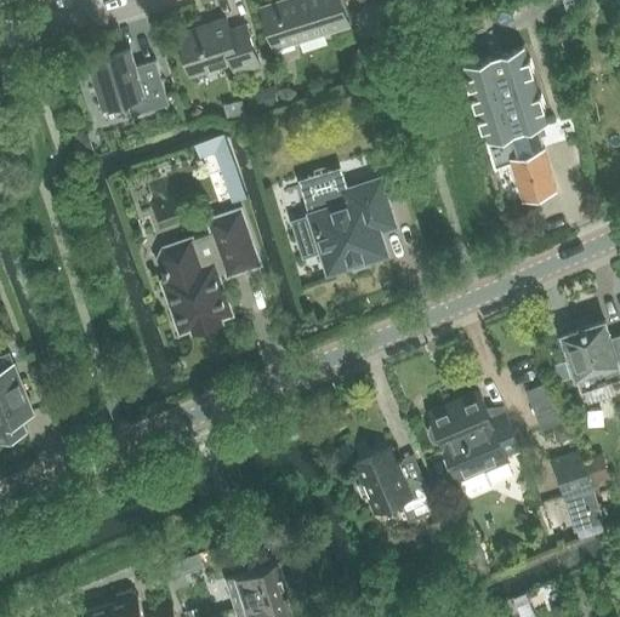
[(348,28),(339,0),(293,0),(261,11),(274,52),(348,28)]
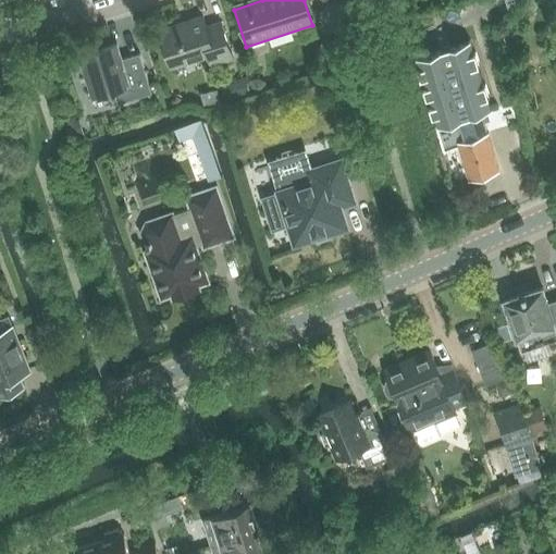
[(523,0),(504,0),(509,16),(524,1),(523,0)]
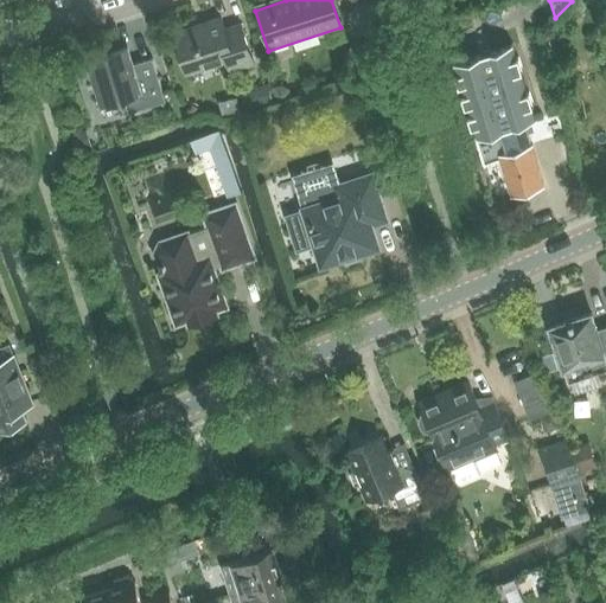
[(221,21),(173,37),(185,75),(225,63),(230,75),(253,68),(240,27),(224,32),(221,21)]
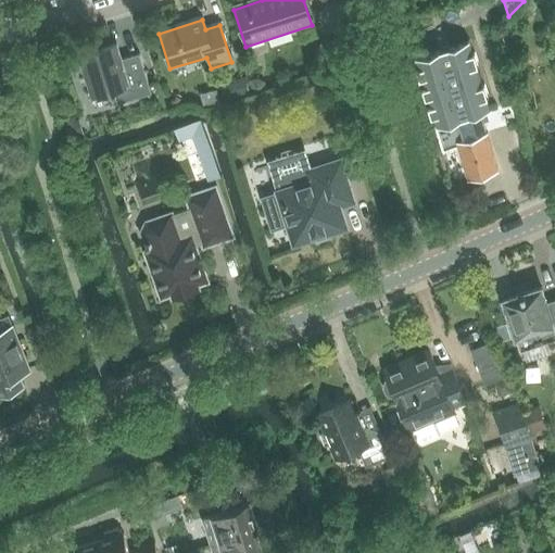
[(416,60),(414,60),(415,61),(417,71),(416,71),(419,80),(420,80),(421,84),(424,89),(423,90),(426,100),(427,99),(429,107),(429,109),(428,109),(431,118),(432,118),(434,127),(436,128),(434,128),(438,138),(439,141),(441,151),(442,151),(443,152),(442,152),(443,153),(444,153),(444,152),(457,148),(468,181),(497,173),(492,153),(487,135),(486,136),(486,135),(479,115),(488,112),(488,113),(490,113),(490,112),(487,100),(488,100),(483,87),(482,88),(479,76),(477,68),(478,68),(474,55),(472,55),(469,45),(469,44),(467,44),(468,46),(450,50),(449,51),(440,54),(439,53),(416,61),(416,60)]
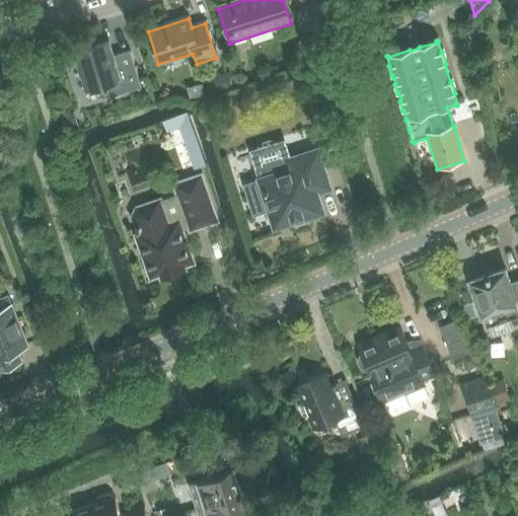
[(108,44),(74,55),(86,93),(105,87),(109,100),(141,90),(139,82),(130,53),(113,58),(109,48),(108,44)]
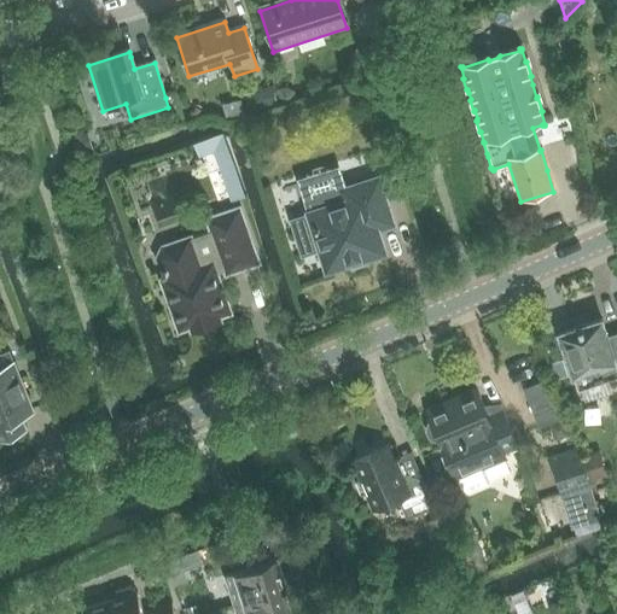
[(356,52),(349,70),(364,76),(371,58),(356,52)]
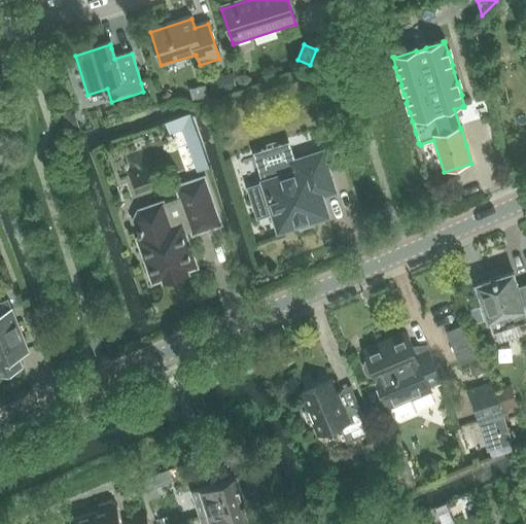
[(207,76),(194,78),(196,91),(210,88),(207,76)]
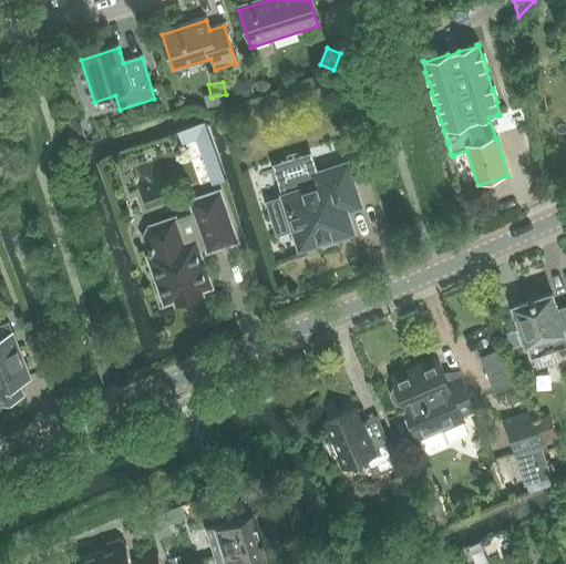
[(249,82),(230,89),(236,105),(255,99),(249,82)]
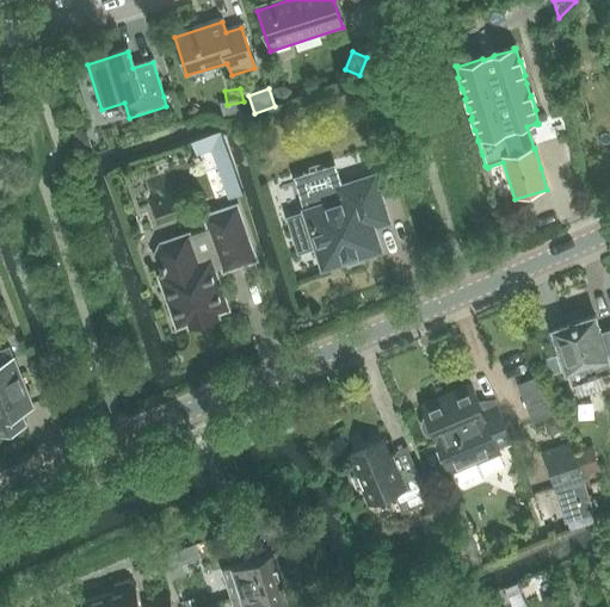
[(282,90),(273,92),(276,103),(291,99),(290,93),(282,90)]
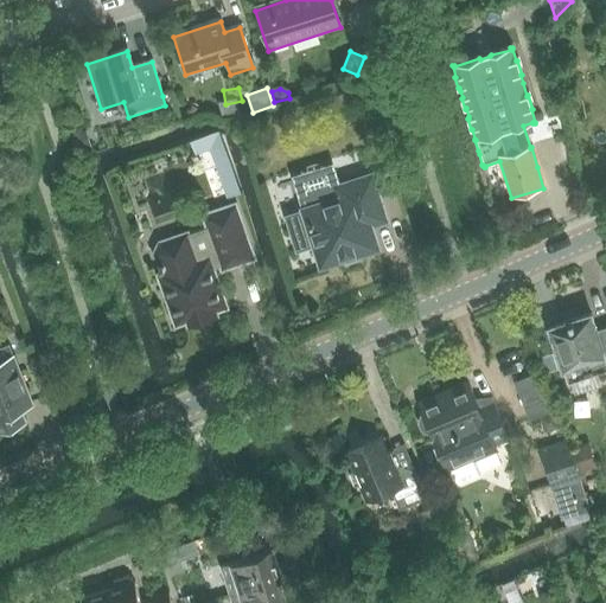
[(85,133),(70,139),(75,152),(90,147),(85,133)]
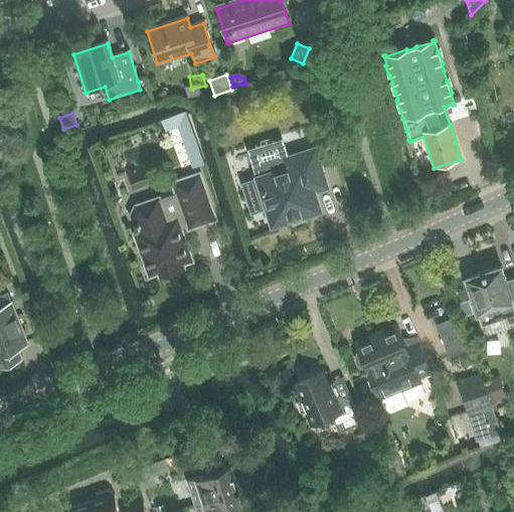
[(179,115),(175,129),(178,131),(192,170),(204,166),(185,113),(179,115)]
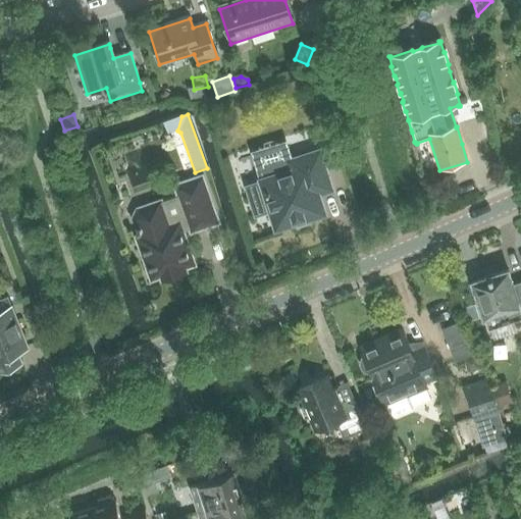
[(320,151),(293,160),(288,144),(253,155),(276,229),(293,224),(298,228),(306,225),(307,219),(323,214),(317,197),(333,192),(320,151)]
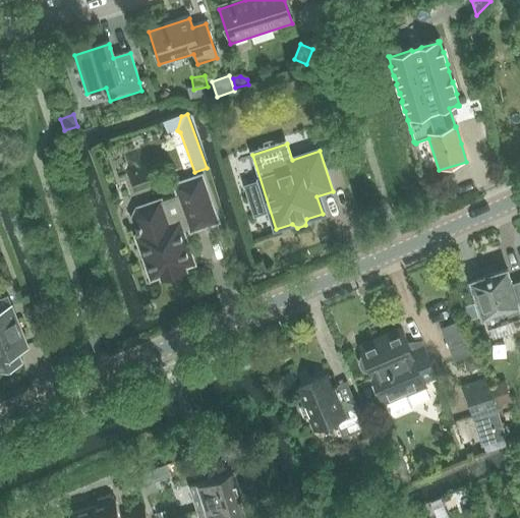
[(137,212),(135,216),(135,220),(138,228),(137,229),(138,232),(139,232),(140,235),(137,237),(153,279),(162,276),(163,280),(186,272),(185,268),(188,267),(184,253),(188,252),(181,231),(189,229),(190,232),(219,223),(203,176),(176,186),(179,197),(162,204),(161,202),(141,209),(137,212)]
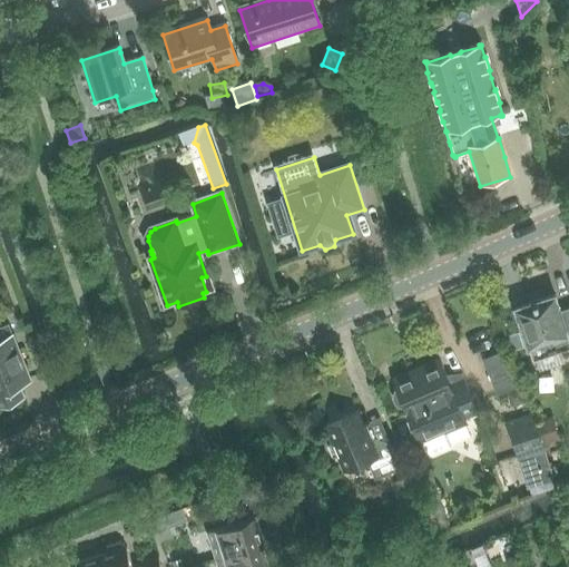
[(517,310),(529,348),(530,348),(535,360),(568,349),(568,311),(560,314),(555,297),(517,310)]
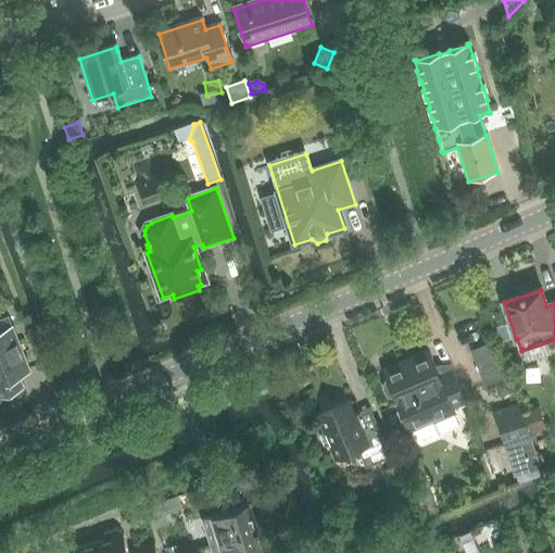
[(0,399),(23,389),(19,377),(29,373),(12,328),(0,334),(0,399)]
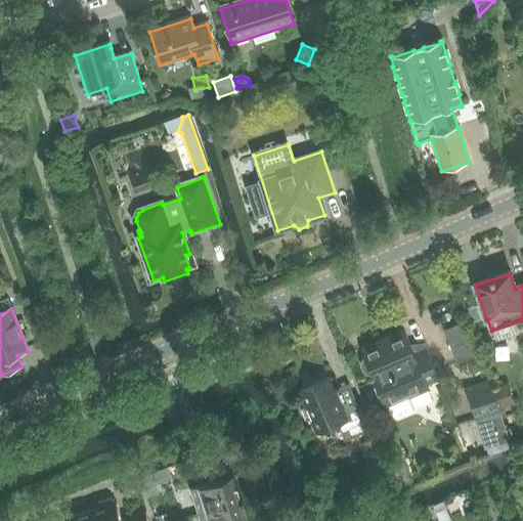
[(462,324),(443,332),(447,343),(466,335),(462,324)]
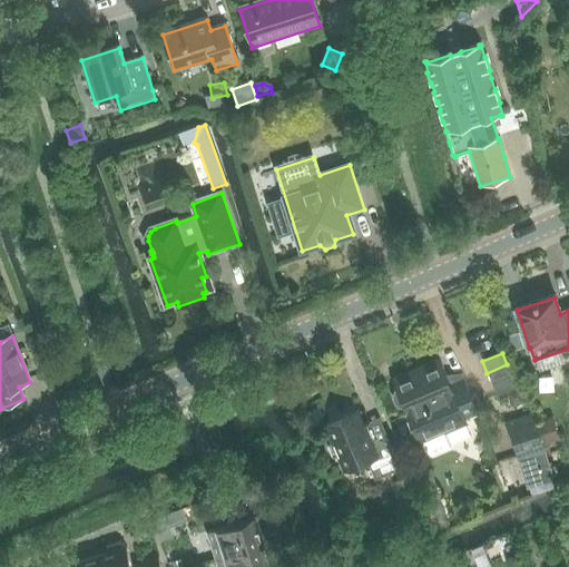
[(444,433),(467,424),(462,413),(474,408),(463,379),(450,384),(440,361),(422,369),(424,373),(398,384),(399,389),(395,392),(394,396),(394,400),(395,404),(399,407),(402,409),(408,409),(422,443),(423,442),(430,457),(451,448),(444,433)]
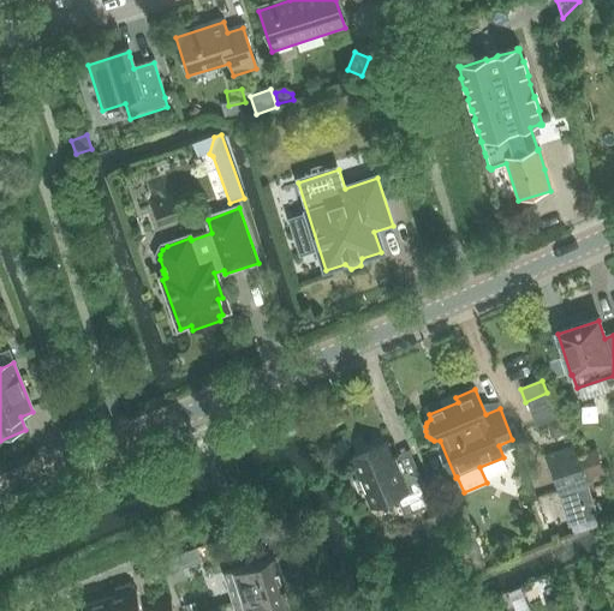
[(560,423),(548,427),(550,435),(556,437),(564,435),(560,423)]
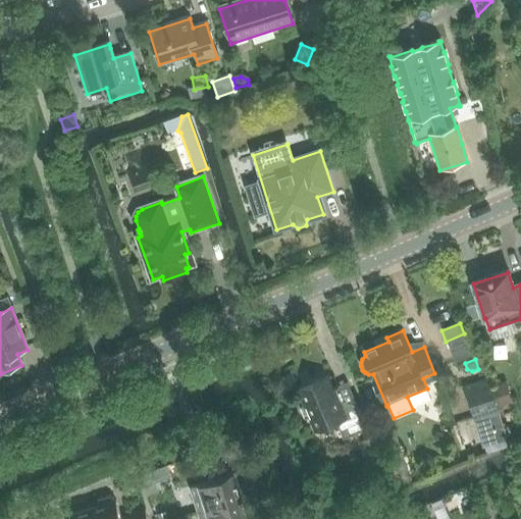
[(297,392),(304,408),(299,410),(304,422),(309,420),(315,433),(336,424),(343,440),(367,430),(356,406),(344,411),(329,377),(313,384),(297,392)]
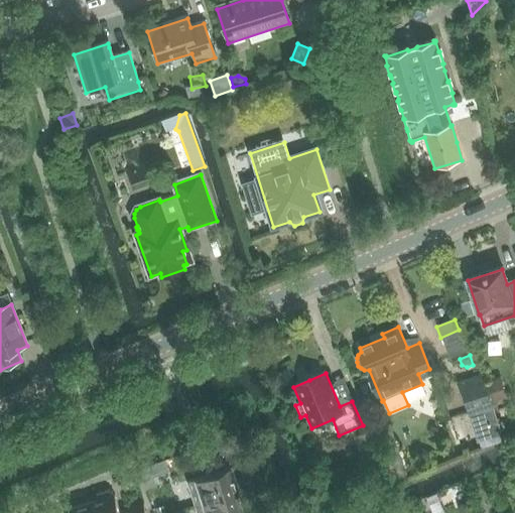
[(483,376),(460,384),(477,442),(478,442),(500,434),(483,376)]
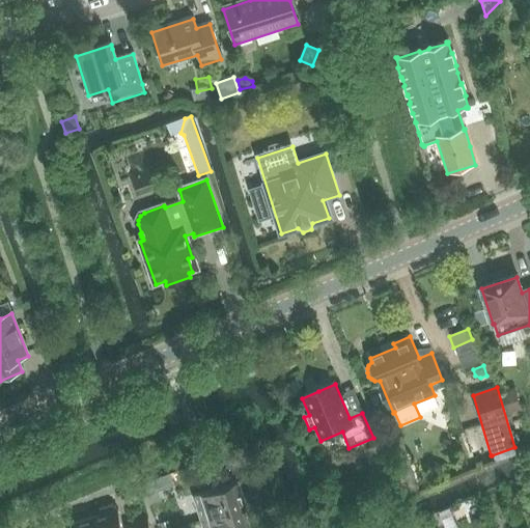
[(514,392),(501,396),(506,415),(520,411),(514,392)]
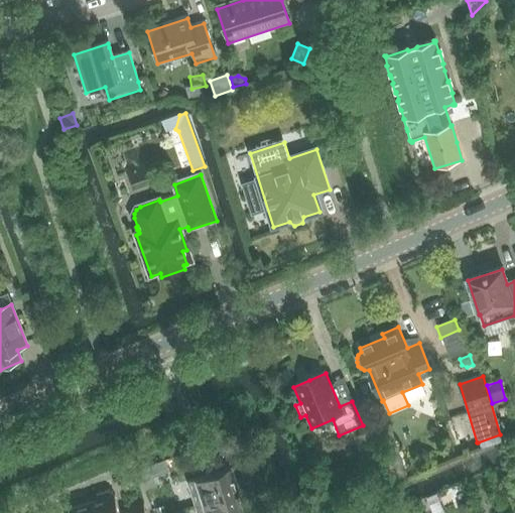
[(378,457),(371,460),(375,470),(383,467),(378,457)]
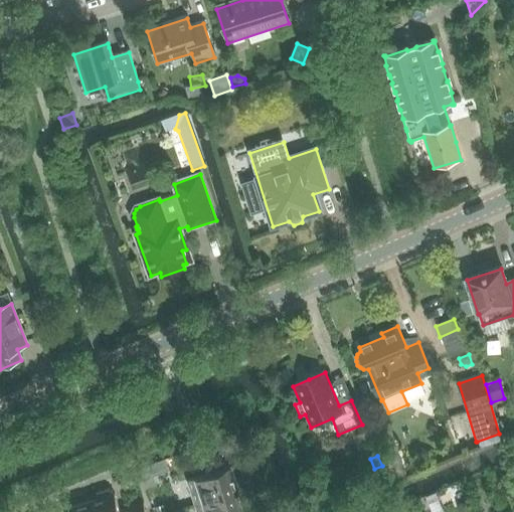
[(150,467),(139,471),(145,490),(156,487),(153,478),(150,467)]
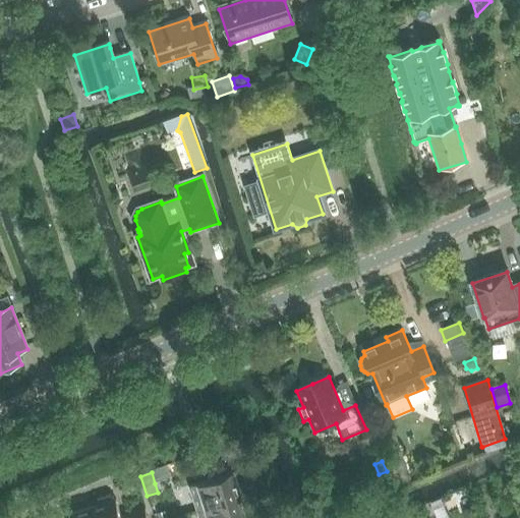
[(196,513),(206,510),(241,499),(234,474),(188,488),(196,513)]
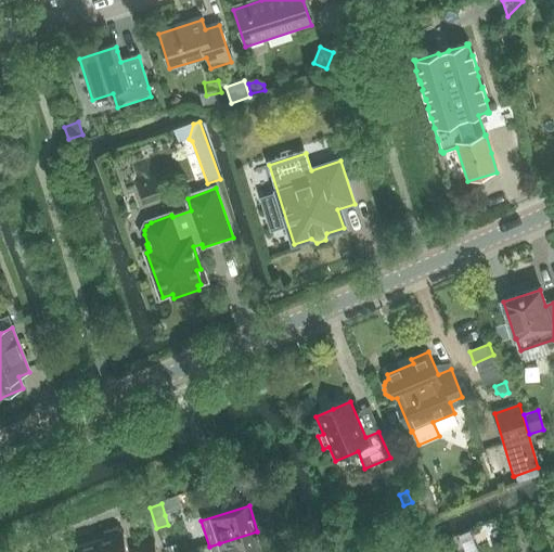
[(497,527),(487,530),(491,543),(501,539),(497,527)]
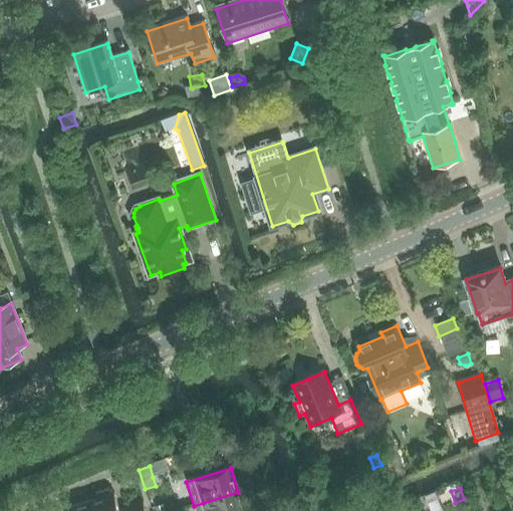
[(131,510),(130,507),(122,510),(119,510),(114,494),(112,495),(111,492),(107,490),(96,493),(94,497),(95,500),(90,501),(92,510),(131,510)]
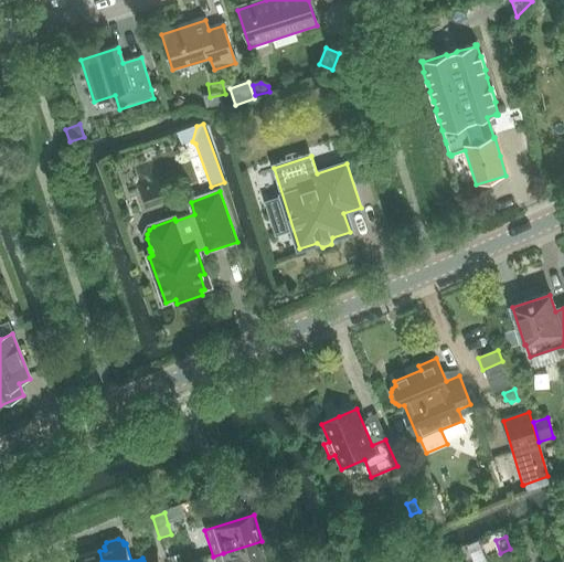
[(268,561),(262,541),(223,553),(213,557),(214,561),(268,561)]
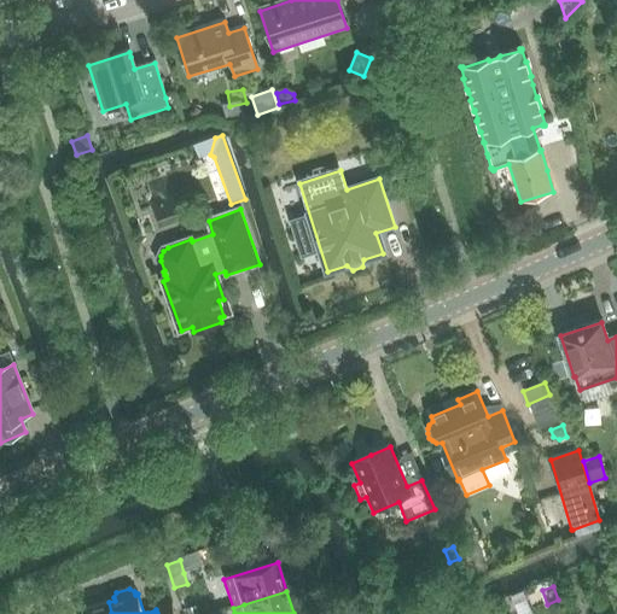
[(111,613),(109,602),(80,612),(80,613),(111,613)]
